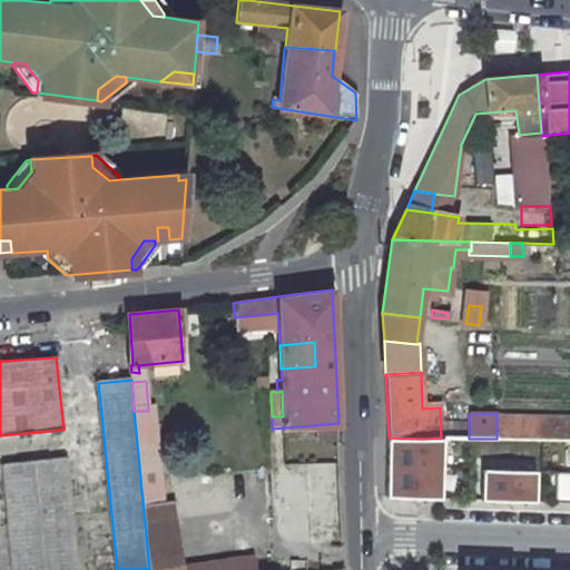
[(569,419),(497,419),(497,439),(569,440),(569,419)]
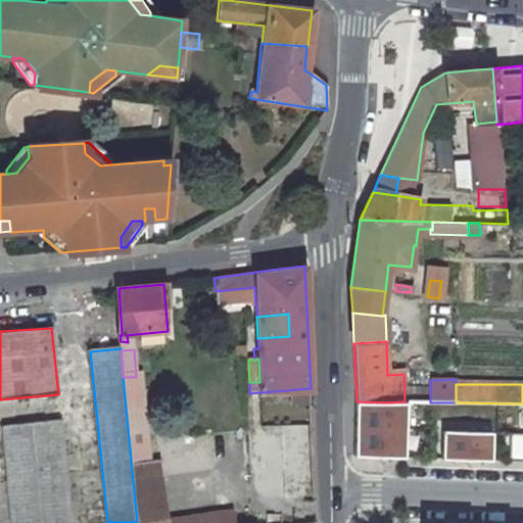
[(411,414),(362,415),(363,467),(412,466),(411,414)]
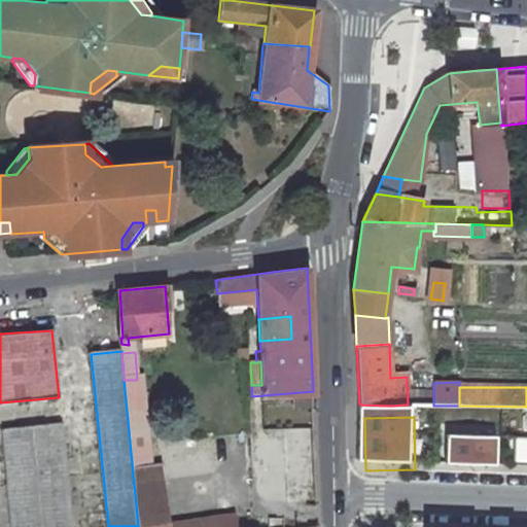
[(1,430),(10,526),(71,526),(62,424),(1,430)]
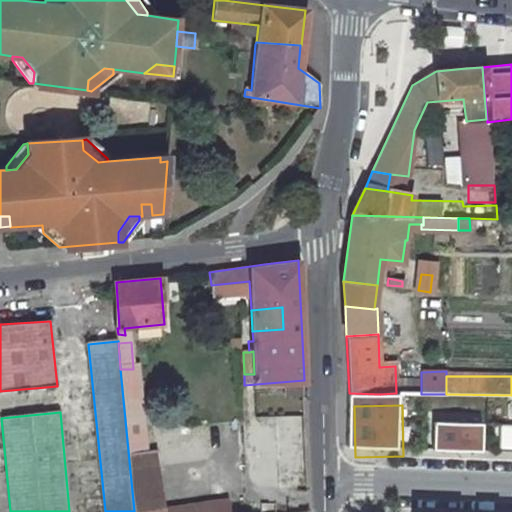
[(492,427),(440,427),(440,459),(492,459),(492,427)]
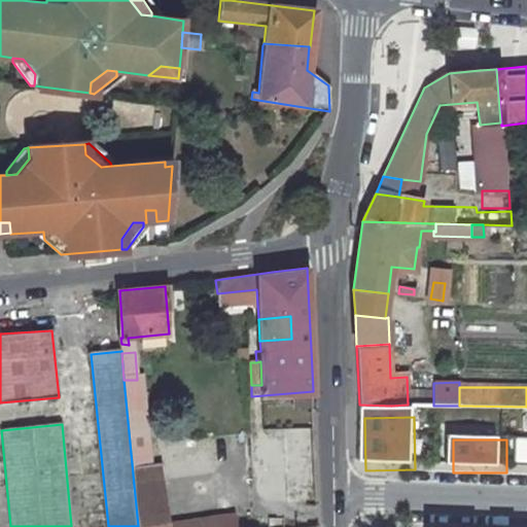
[(170,526),(164,483),(134,485),(138,526),(170,526)]
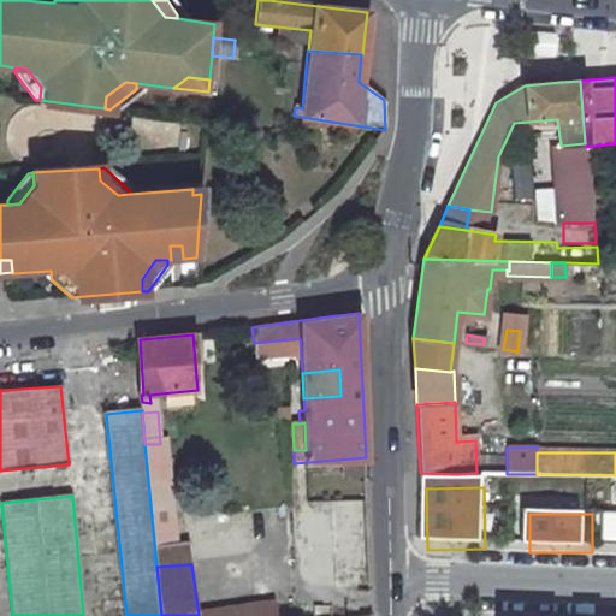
[(199,615),(271,615),(271,605),(199,615)]
